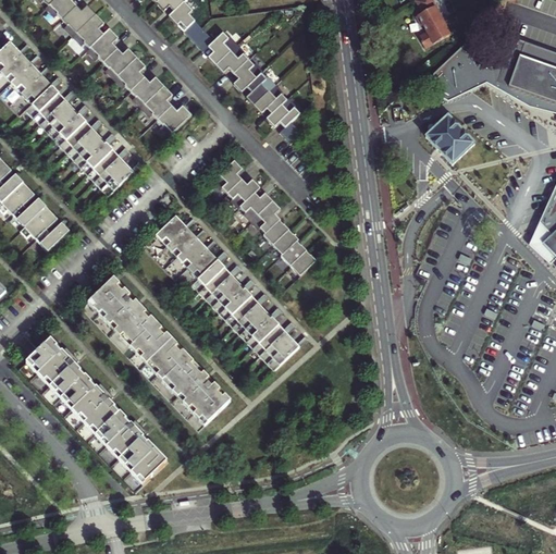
[(56,12),(61,19),(76,4),(72,0),(51,0),(48,3),(46,5),(54,14),(56,12)]
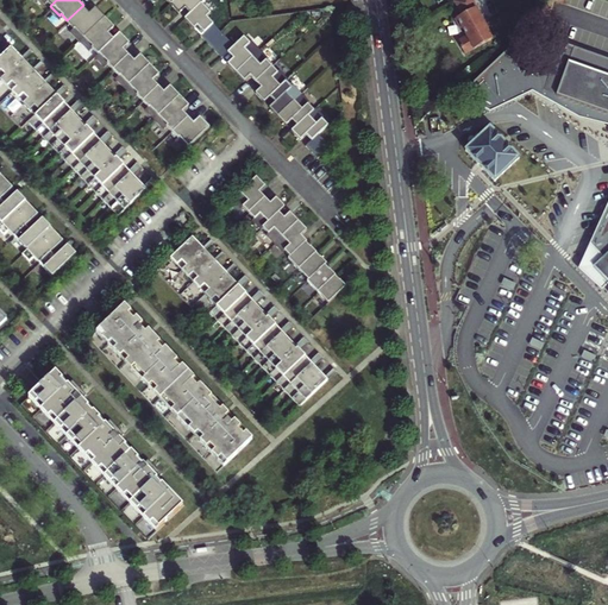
[(171,0),(170,1),(179,11),(185,5),(189,11),(200,0),(171,0)]
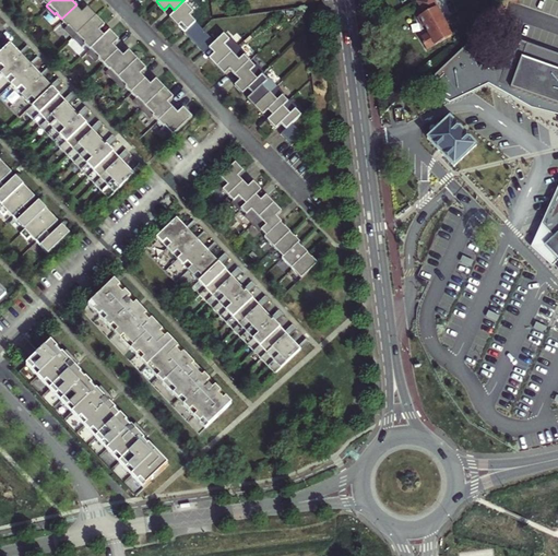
[(192,10),(183,0),(174,10),(168,15),(177,24),(178,24),(183,30),(183,31),(189,37),(201,26),(189,13),(192,10)]
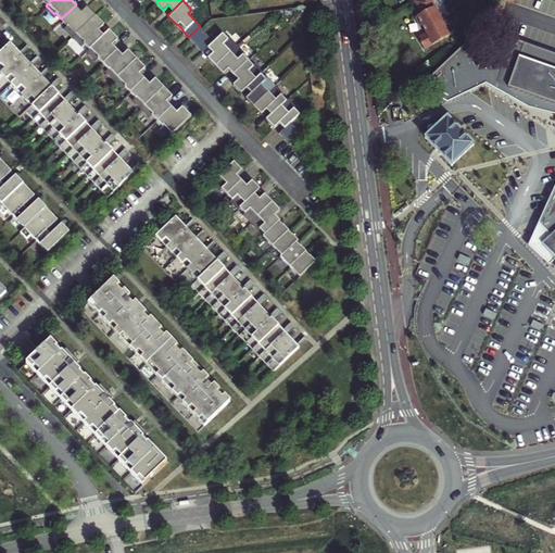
[(439,12),(432,0),(414,0),(419,10),(413,13),(417,21),(420,22),(425,29),(416,35),(419,39),(418,39),(420,41),(424,47),(449,33),(438,13),(439,12)]
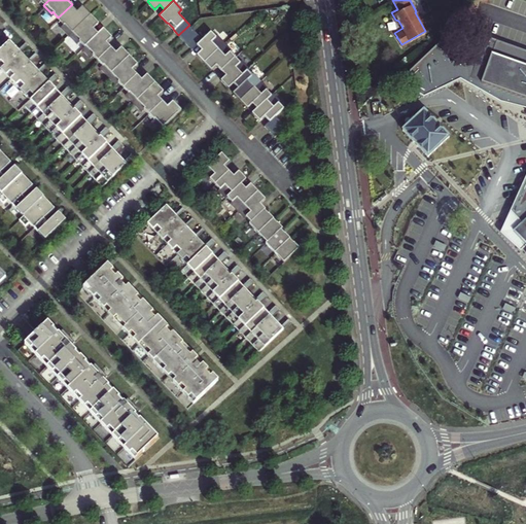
[(62,24),(69,32),(90,12),(81,4),(76,8),(72,4),(58,18),(63,23),(62,24)]
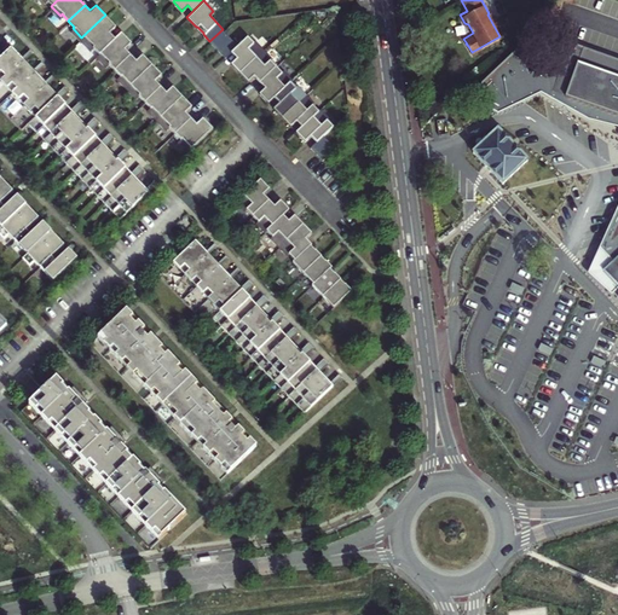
[(92,46),(98,52),(115,36),(109,30),(115,24),(105,15),(81,38),(91,47),(92,46)]
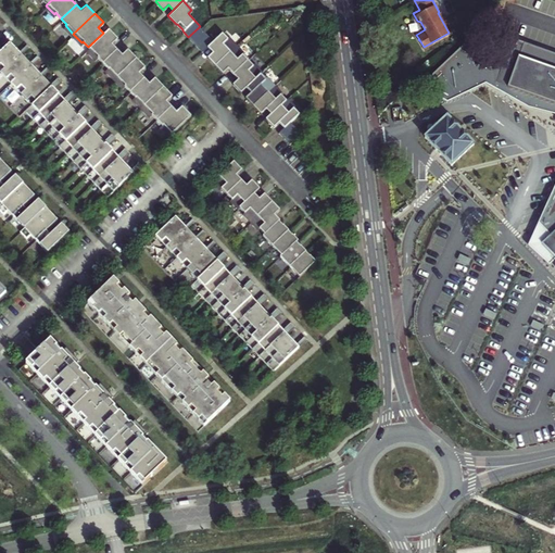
[(200,26),(188,37),(194,44),(206,33),(200,26)]
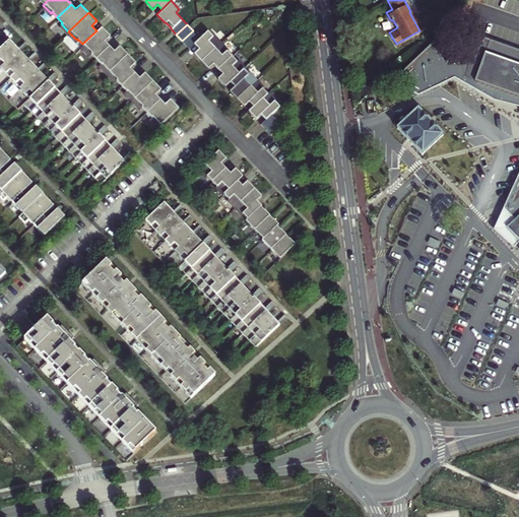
[(90,52),(95,57),(110,44),(105,39),(110,35),(102,25),(96,30),(82,44),(81,46),(88,53),(90,52)]
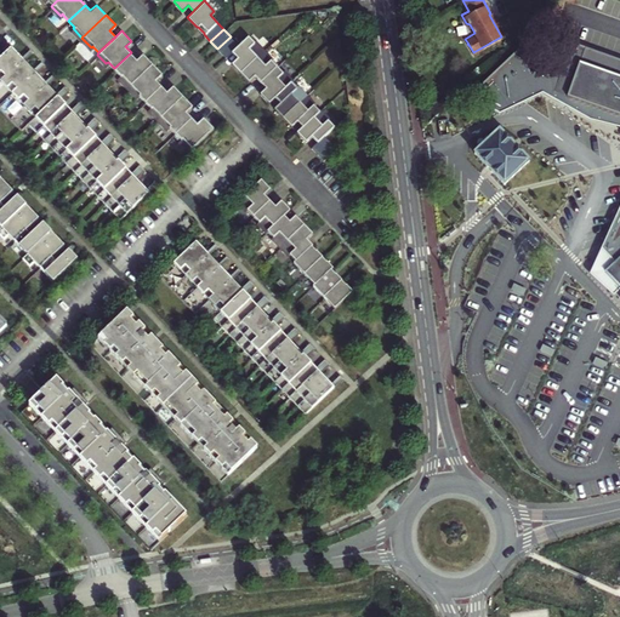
[(231,62),(239,72),(263,49),(256,40),(254,41),(248,35),(238,44),(231,51),(237,57),(231,62)]
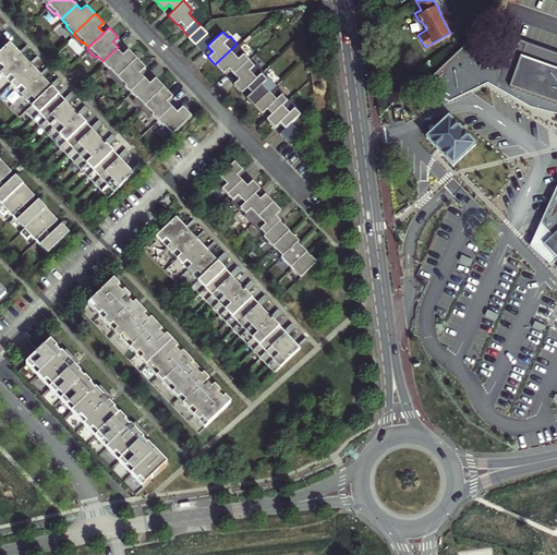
[(207,33),(195,44),(202,50),(207,46),(214,39),(207,33)]
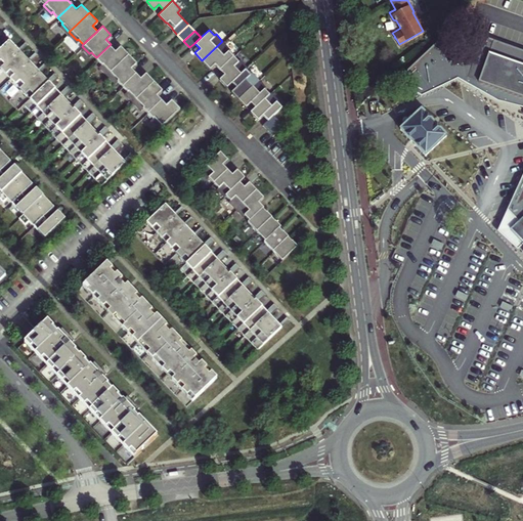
[(7,38),(0,44),(0,63),(17,48),(15,46),(7,38)]
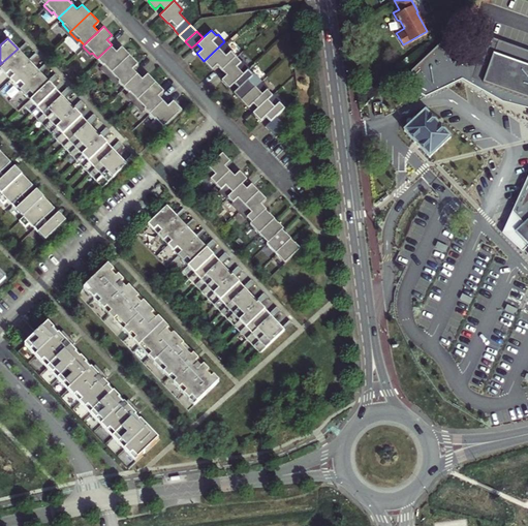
[(461,74),(527,97),(527,60),(483,44),(477,59),(452,60),(442,40),(403,78),(426,91),(461,74)]
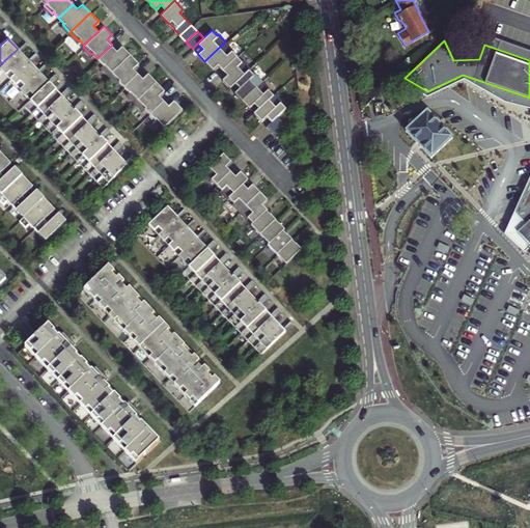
[(225,42),(204,61),(212,68),(217,64),(222,68),(235,55),(230,50),(232,49),(225,42)]
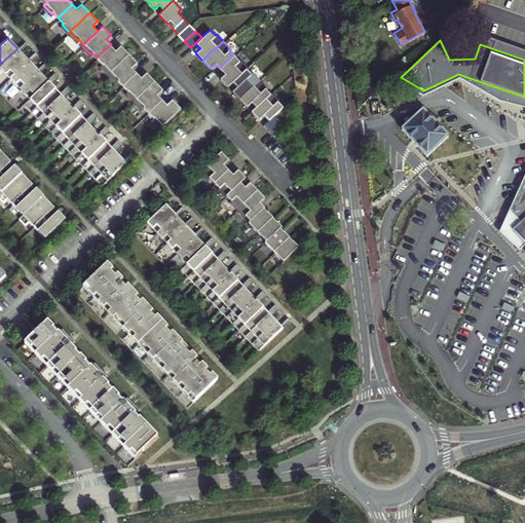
[(101,65),(108,73),(128,53),(120,45),(115,49),(111,44),(97,58),(102,64),(101,65)]
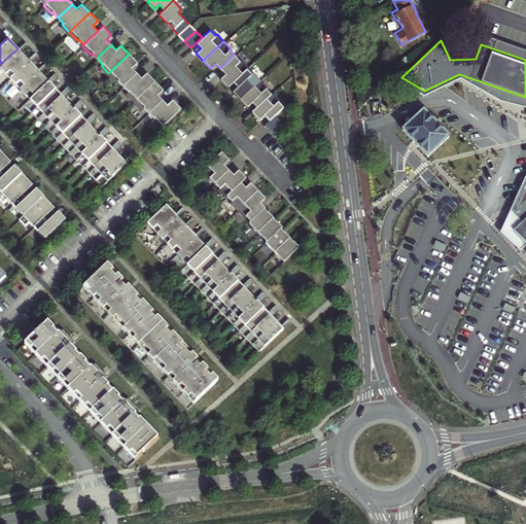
[(18,48),(0,64),(0,67),(8,76),(28,59),(18,48)]
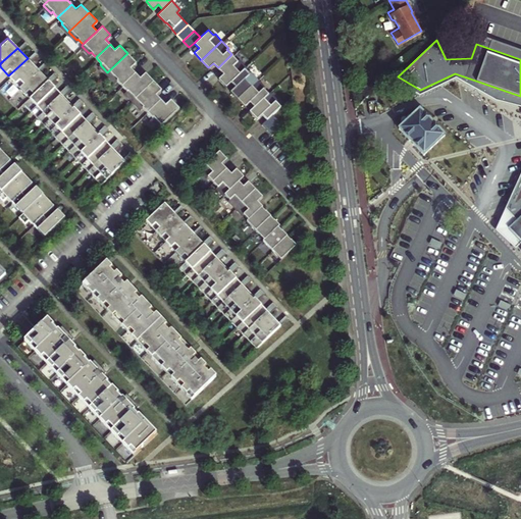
[(116,79),(121,85),(135,71),(131,66),(136,61),(127,53),(107,72),(114,81),(116,79)]
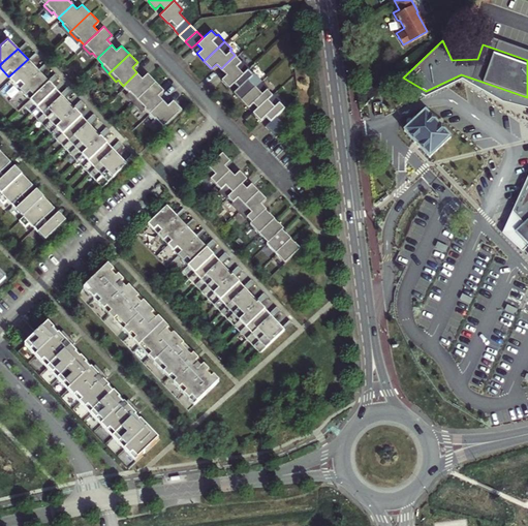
[(235,55),(221,68),(225,73),(220,79),(228,86),(233,82),(247,68),(249,66),(242,59),(241,61),(235,55)]
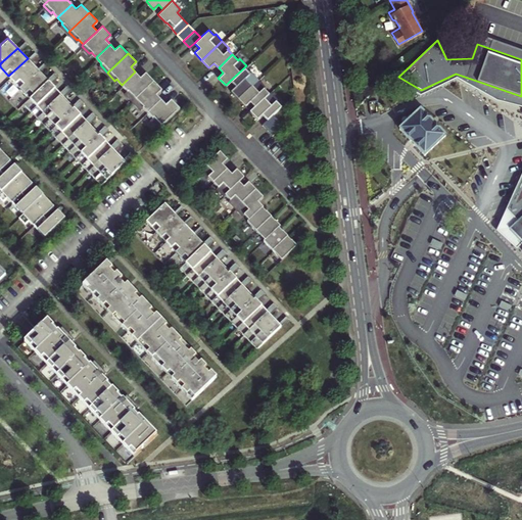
[(28,58),(8,76),(18,87),(37,68),(28,58)]
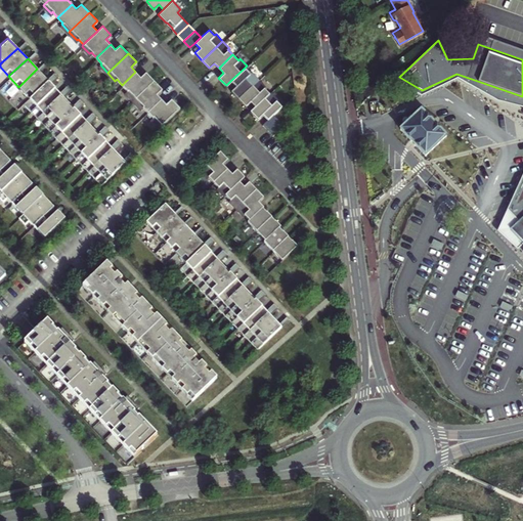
[(245,68),(230,81),(235,85),(230,90),(237,98),(258,79),(252,72),(250,73),(245,68)]
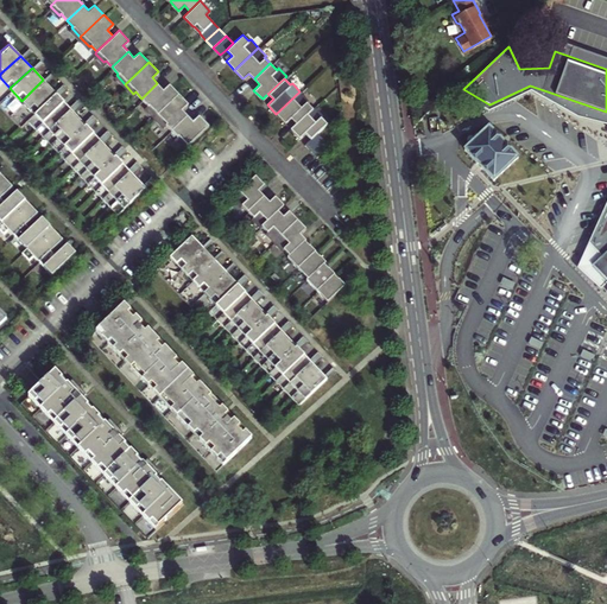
[(43,80),(21,101),(33,113),(55,91),(43,80)]
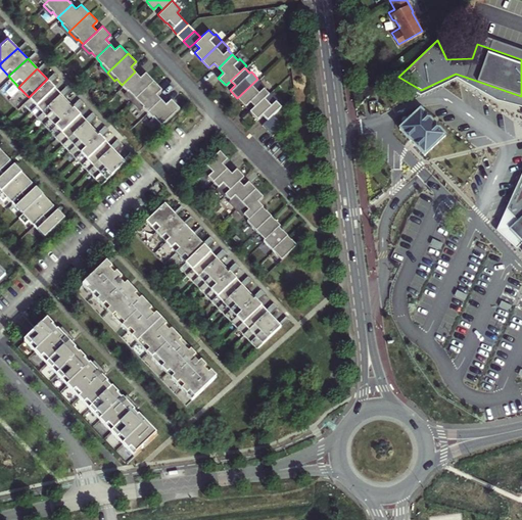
[(125,91),(133,99),(153,80),(145,72),(140,77),(135,72),(122,85),(127,90),(125,91)]
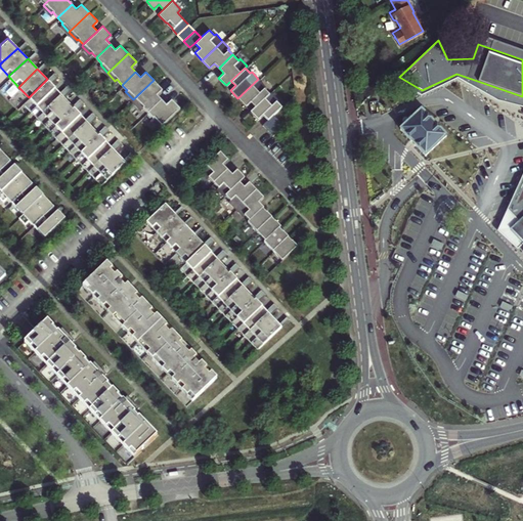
[(515,248),(522,244),(522,241),(511,228),(519,221),(511,212),(522,184),(522,96),(456,74),(422,90),(424,92),(458,76),(497,99),(522,105),(522,171),(496,229),(515,248)]
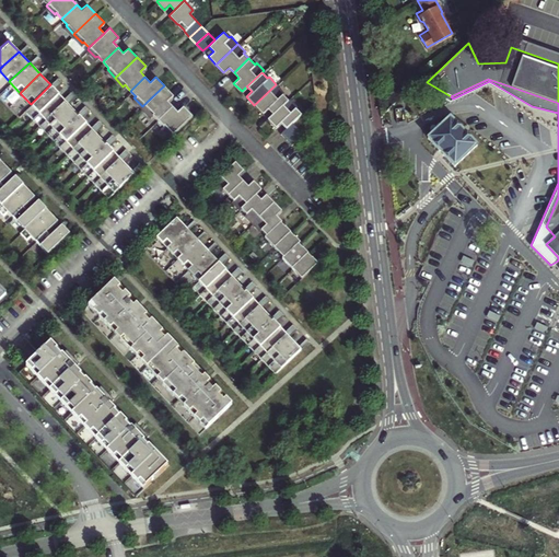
[(31,104),(24,109),(31,117),(106,196),(132,171),(129,167),(124,161),(115,152),(109,147),(101,137),(95,131),(88,124),(82,118),(73,109),(68,103),(59,93),(54,89),(50,84),(31,104)]
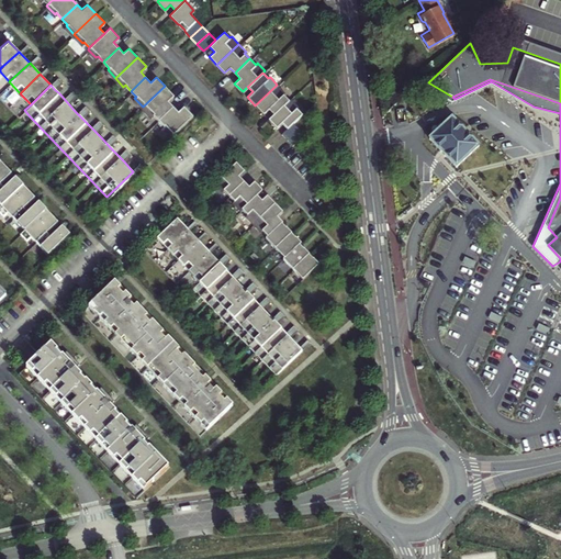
[(284,91),(277,85),(255,105),(262,113),(268,109),(273,113),(288,99),(282,93),(284,91)]
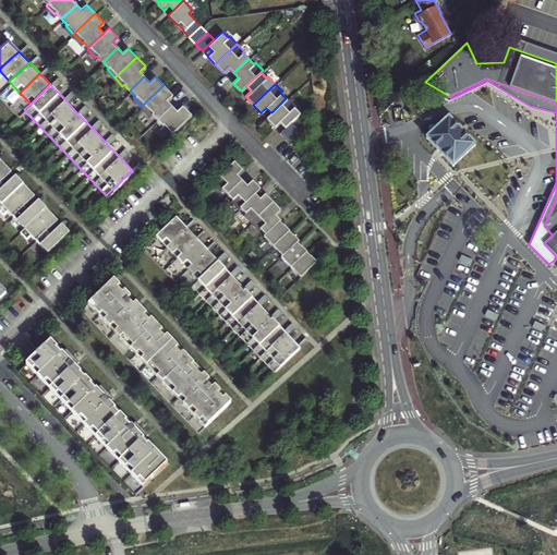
[(152,112),(157,119),(172,105),(167,99),(172,94),(164,85),(142,106),(149,115),(152,112)]
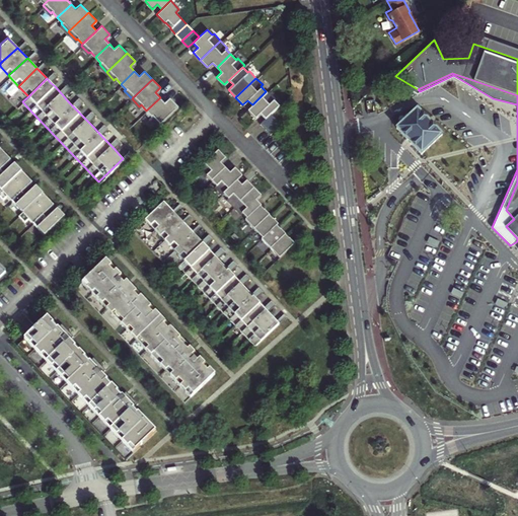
[(252,104),(247,109),(254,117),(260,113),(265,118),(270,112),(278,104),(273,99),(275,97),(268,90),(266,91),(252,104)]
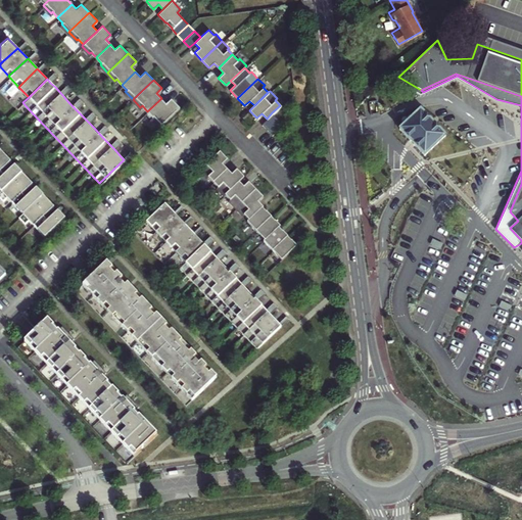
[(150,119),(158,127),(179,107),(171,98),(165,103),(161,98),(147,111),(152,116),(150,119)]
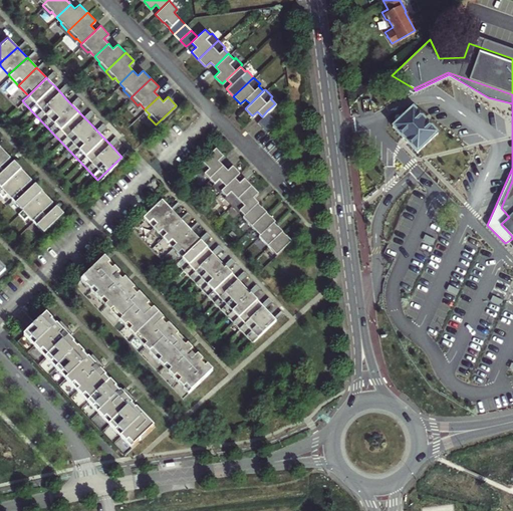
[(401,116),(397,120),(393,124),(416,151),(419,148),(424,154),(439,140),(434,135),(438,131),(413,104),(405,113),(403,110),(399,114),(401,116)]
